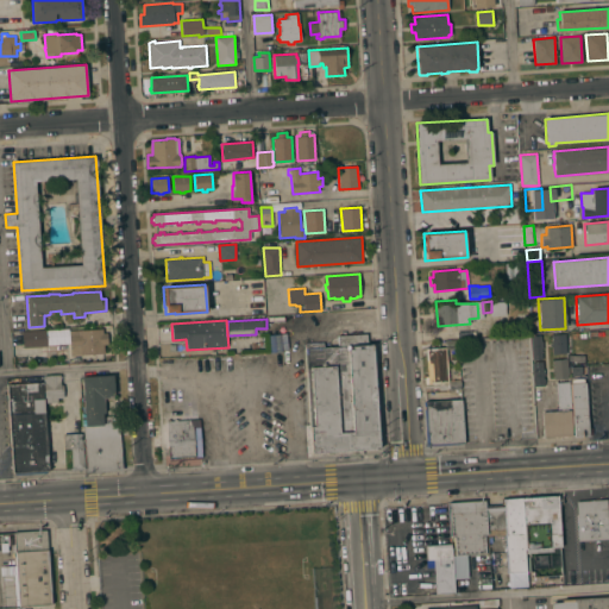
[(102,328),(102,333),(107,333),(108,344),(104,344),(105,353),(70,356),(69,331),(102,328)]
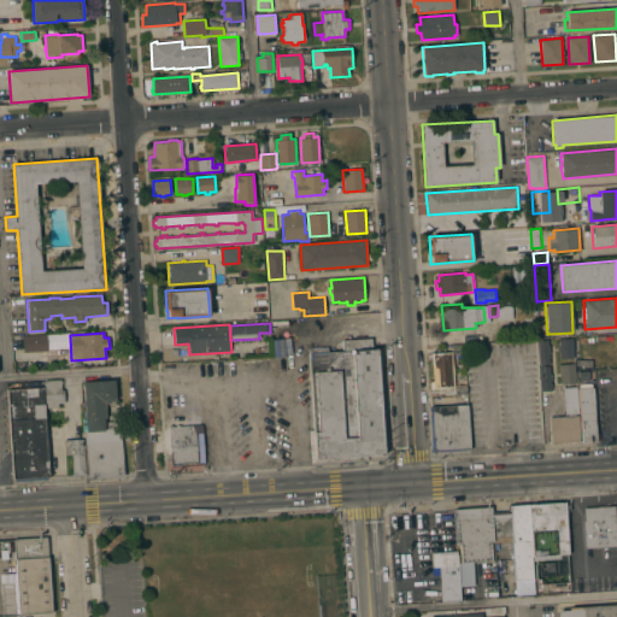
[(46,335),(47,351),(24,352),(23,336),(46,335)]
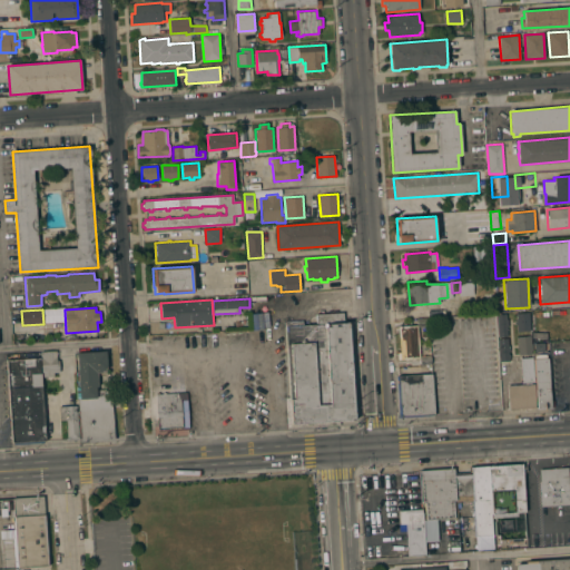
[(530,331),(517,332),(517,325),(516,325),(516,321),(517,321),(516,313),(529,312),(530,331)]
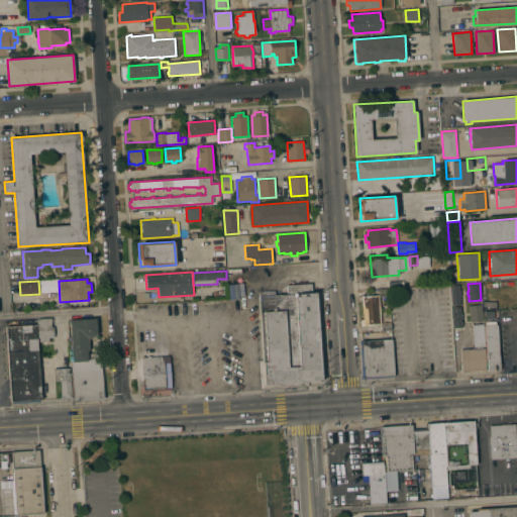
[(261,389),(259,360),(262,360),(259,292),(275,291),(275,295),(279,295),(279,290),(281,288),(287,288),(287,285),(311,284),(311,293),(317,293),(322,382),(308,382),(308,386),(261,389)]
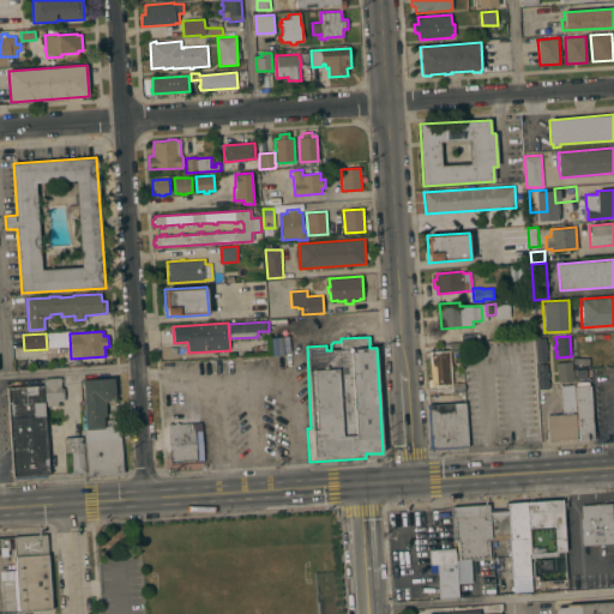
[(537,362),(536,338),(546,338),(546,344),(547,344),(547,351),(546,351),(547,362),(537,362)]
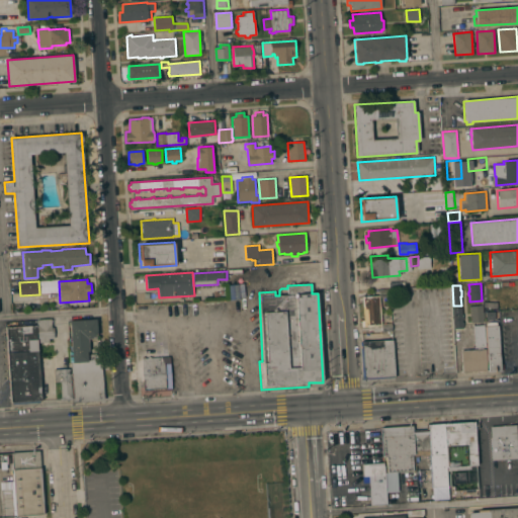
[(362,303),(360,303),(359,296),(379,295),(379,290),(387,289),(387,296),(380,297),(381,324),(392,323),(392,331),(381,331),(381,326),(361,327),(361,320),(363,320),(362,303)]
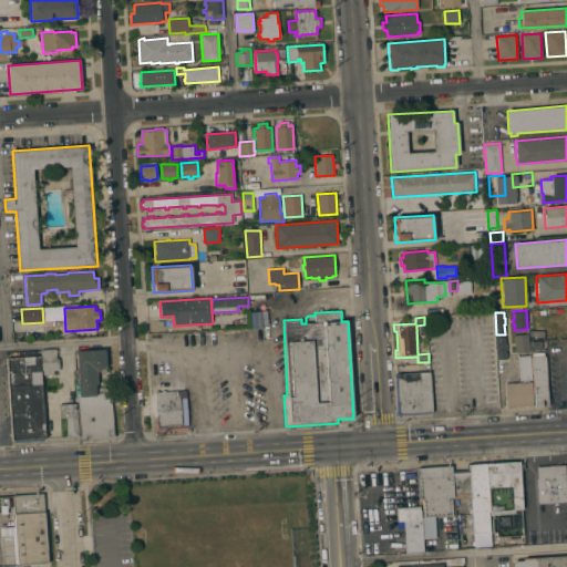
[(516,353),(516,346),(514,347),(514,342),(515,342),(515,334),(527,333),(528,342),(529,342),(531,349),(528,349),(528,352),(516,353)]
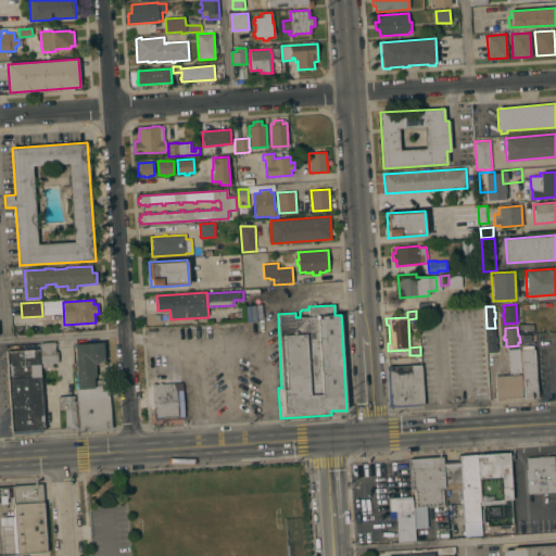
[(487,330),(495,329),(496,340),(497,340),(497,343),(496,343),(496,346),(497,345),(497,350),(496,350),(496,352),(489,353),(487,330)]
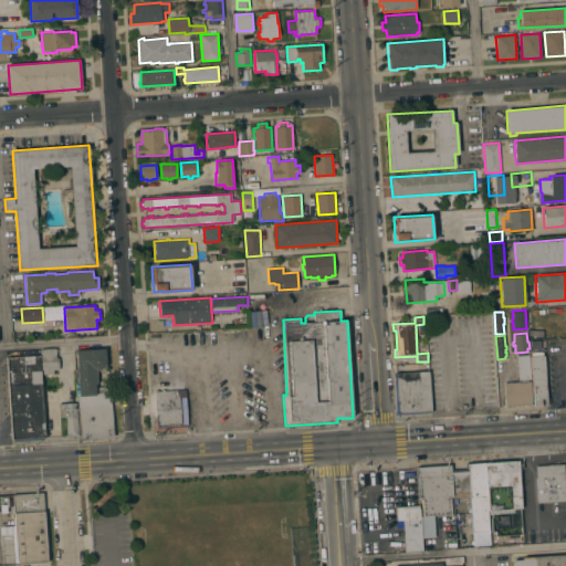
[(76,396),(75,386),(79,385),(76,350),(105,348),(106,367),(105,367),(105,369),(96,369),(96,384),(95,384),(95,387),(109,386),(113,438),(81,439),(79,395),(76,396)]
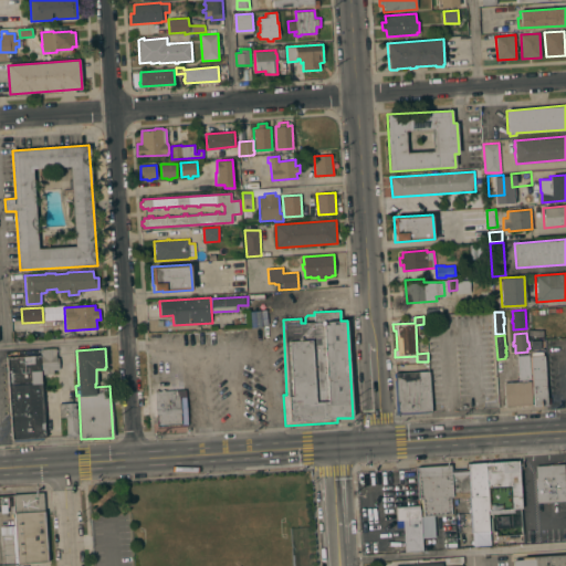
[(54,349),(54,358),(56,358),(58,370),(52,371),(52,374),(41,375),(40,350),(54,349)]
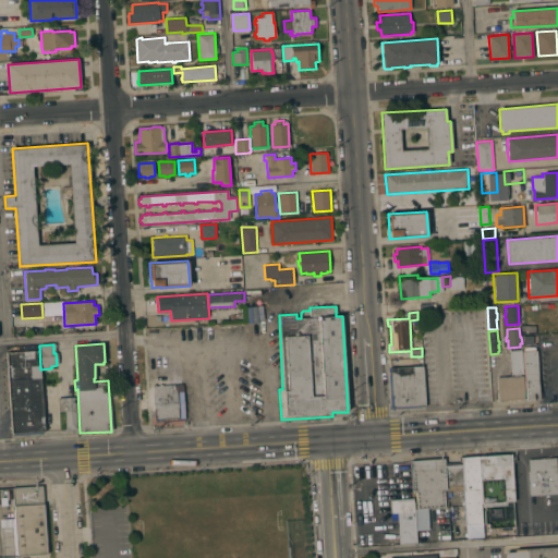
[(11,433),(5,347),(39,346),(40,370),(45,431),(11,433)]
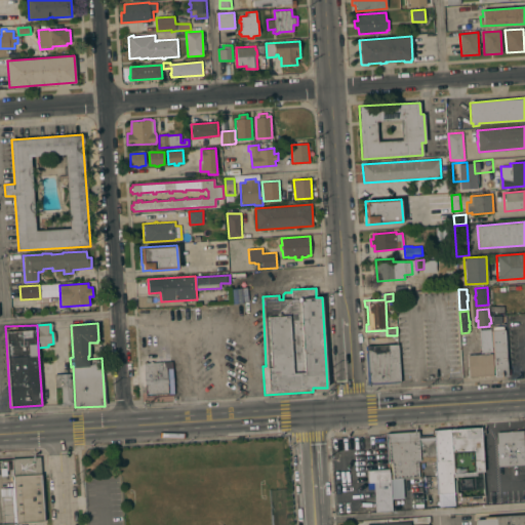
[(492,326),(503,326),(503,330),(505,329),(508,375),(495,375),(492,326)]
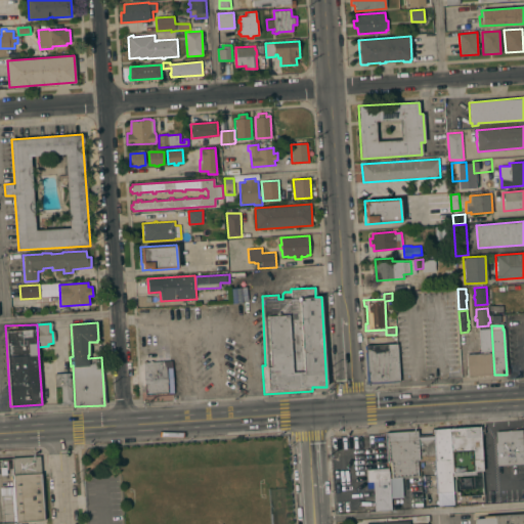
[(491,351),(481,352),(479,329),(489,329),(491,351)]
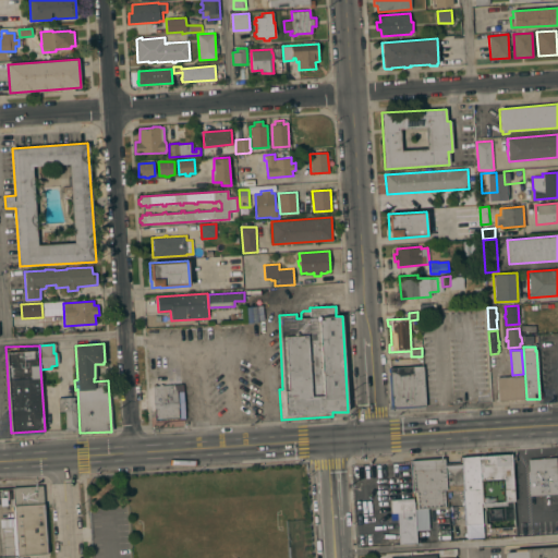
[(390,367),(423,366),(425,407),(401,408),(401,409),(397,410),(397,408),(393,409),(390,367)]
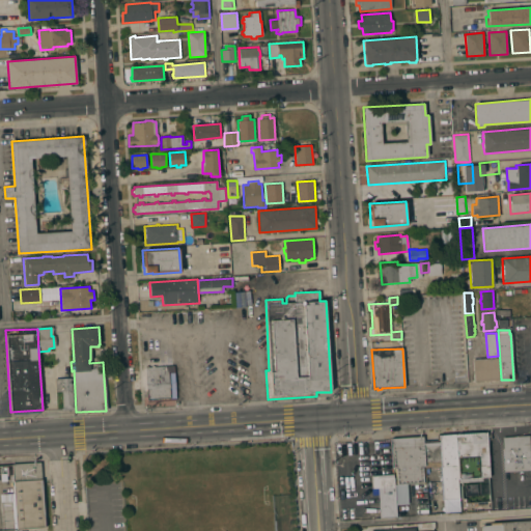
[(474,382),(473,359),(498,358),(499,380),(474,382)]
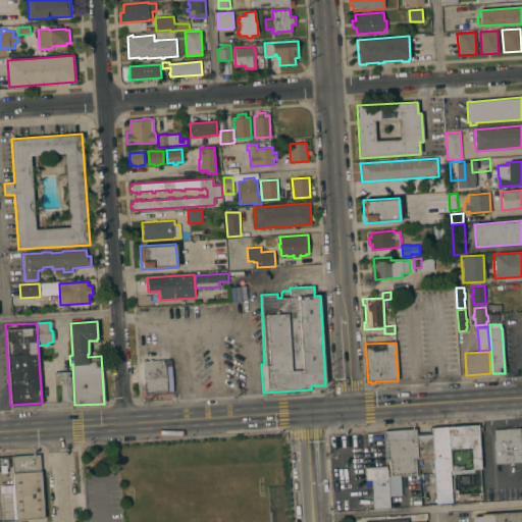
[(171,360),(172,394),(144,395),(143,361),(169,360),(171,360)]
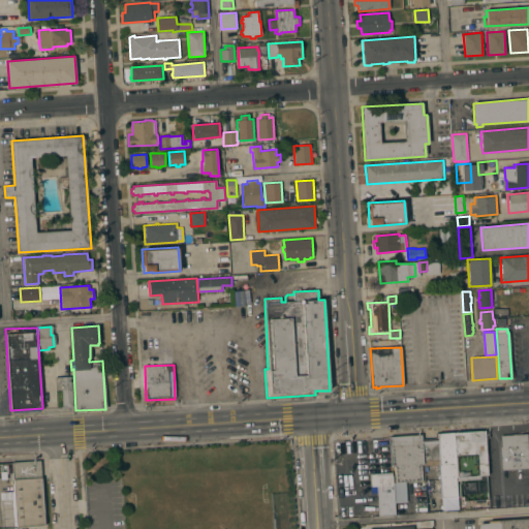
[(70,376),(73,408),(63,409),(61,390),(56,390),(55,377),(70,376)]
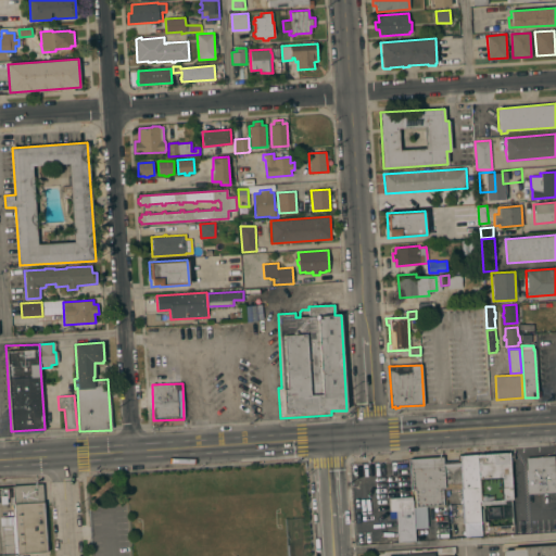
[(476,455),(508,453),(514,525),(488,527),(488,521),(483,522),(482,508),(483,508),(483,505),(479,505),(476,455)]
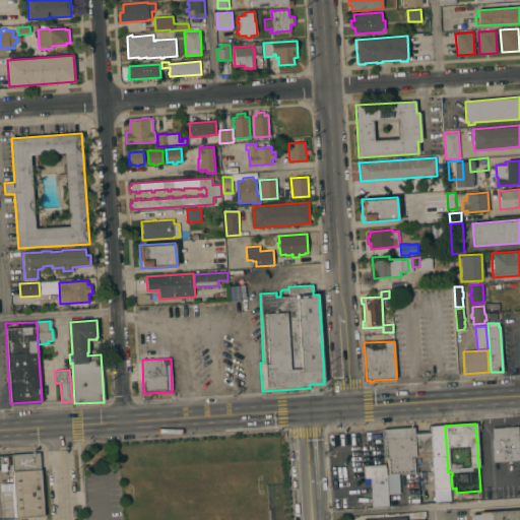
[(431,427),(445,426),(448,472),(449,488),(435,488),(433,455),(432,433),(431,427)]
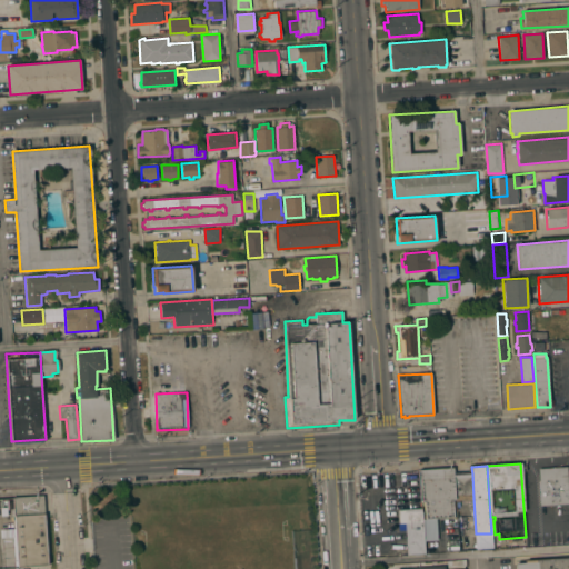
[(452,467),(453,475),(455,500),(452,500),(453,517),(426,519),(425,501),(420,502),(418,469),(452,467)]
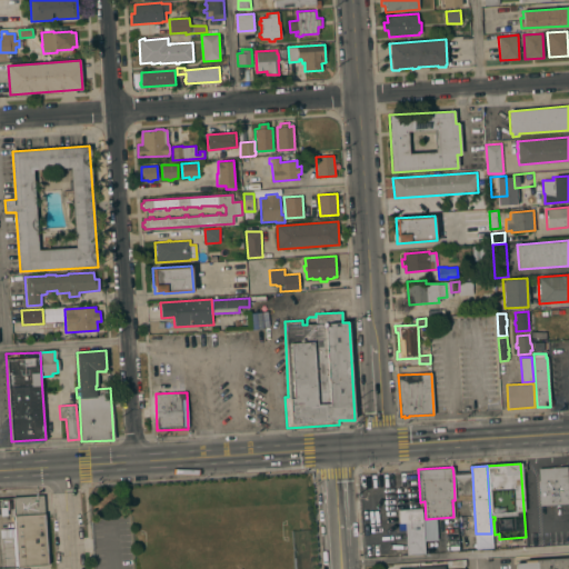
[(568,503),(540,505),(538,468),(567,467),(568,503)]
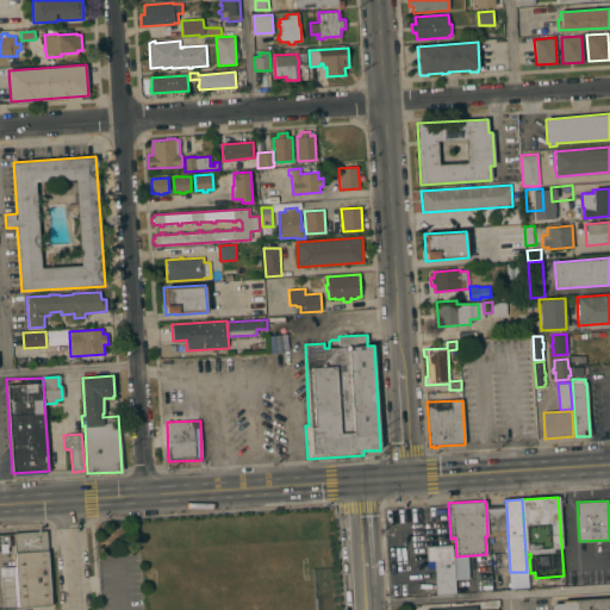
[(506,508),(508,534),(487,536),(486,509),(506,508)]
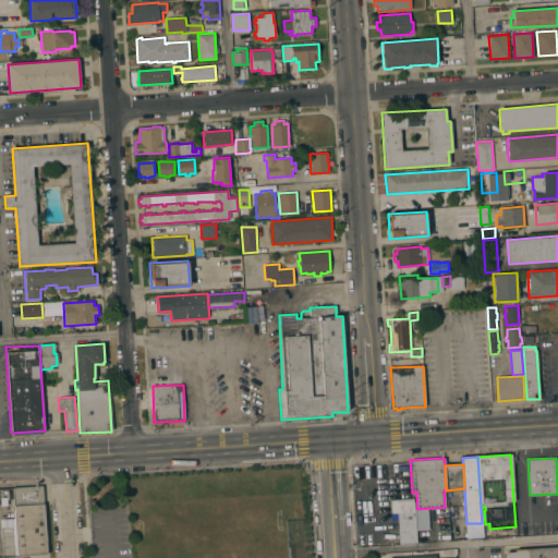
[(1,557),(0,537),(0,518),(15,518),(13,488),(43,486),(47,554),(1,557)]
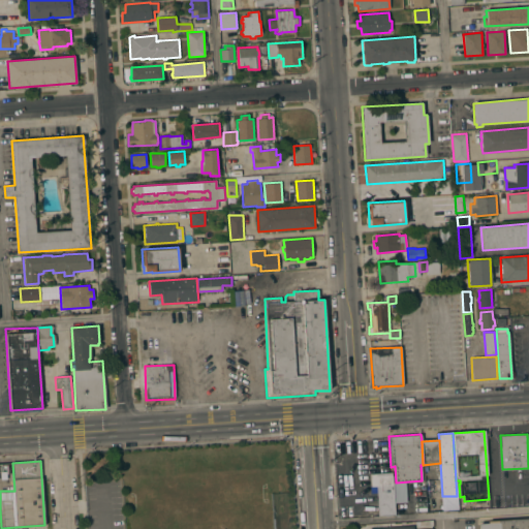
[(392,472),(395,515),(378,516),(376,487),(370,487),(370,474),(392,472)]
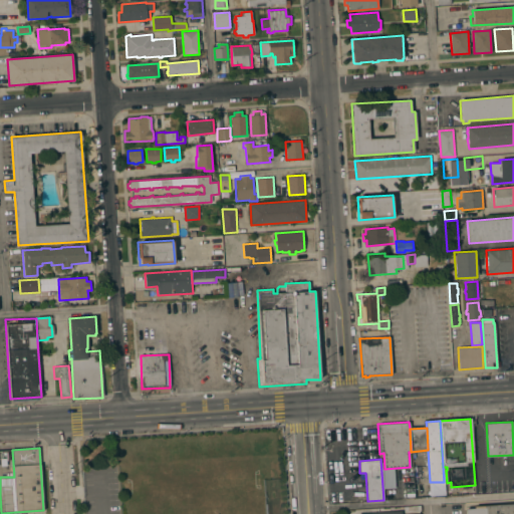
[(513,513),(466,513),(466,509),(474,508),(474,506),(513,503),(513,513)]
